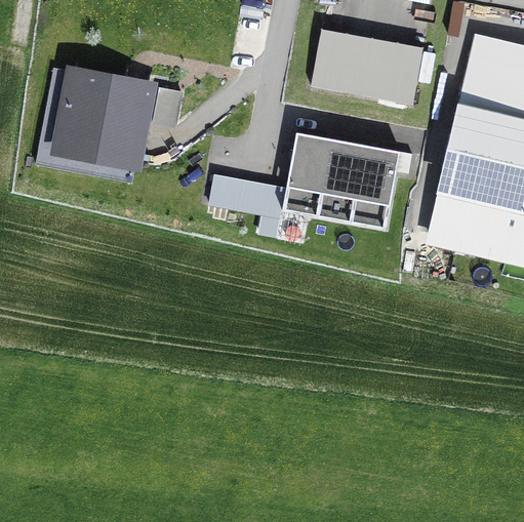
[(412,105),(422,46),(321,29),(311,86),(412,105)]
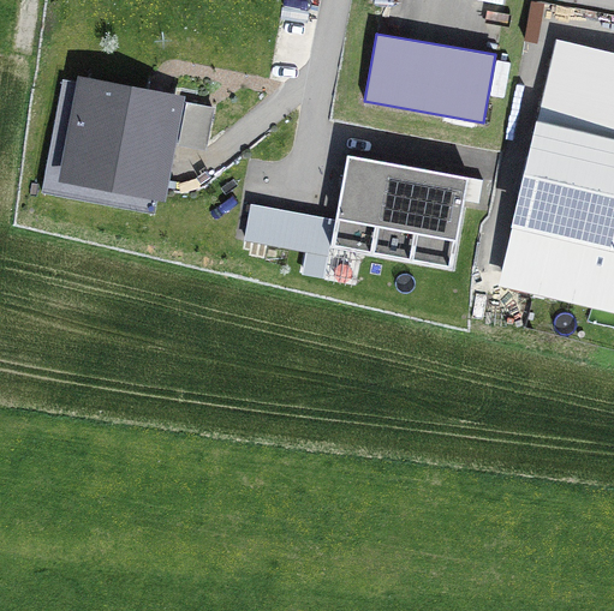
[(613,52),(555,37),(495,286),(590,307),(589,317),(613,323),(613,52)]
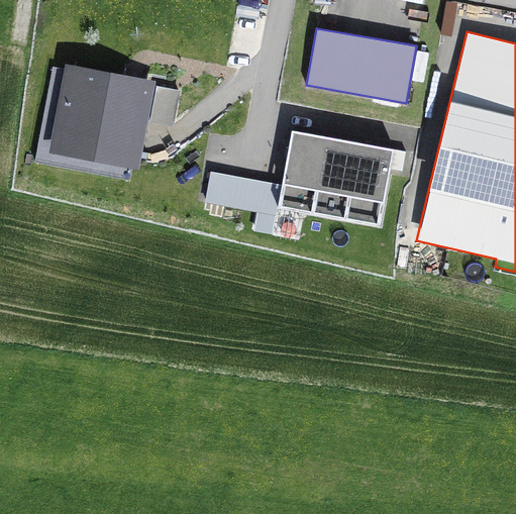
[(137,162),(148,82),(58,70),(46,149),(137,162)]
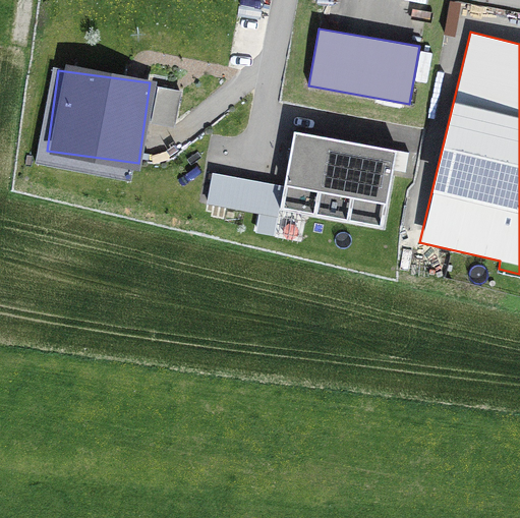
[(404,170),(408,150),(396,148),(396,150),(293,131),(280,212),(382,229),(393,168),(404,170)]
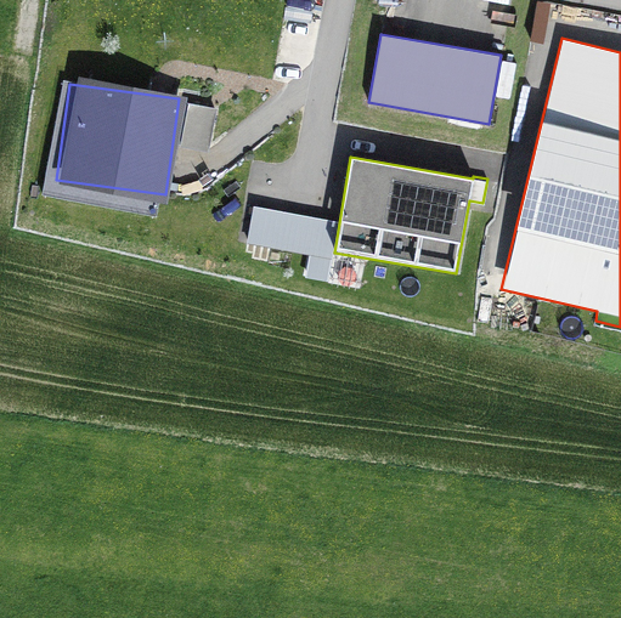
[(300,214),(253,205),(247,243),(308,254),(304,276),(327,279),(338,220),(312,215),(312,210),(301,209),(300,214)]
